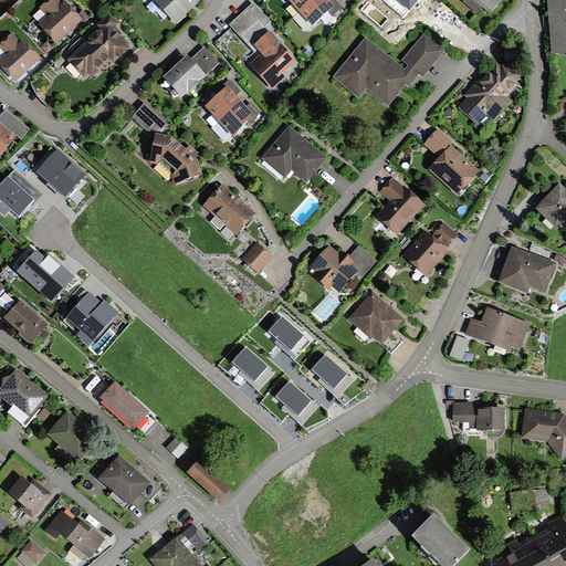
[(56,44),(82,21),(77,17),(62,0),(49,0),(41,8),(49,18),(40,25),(56,44)]
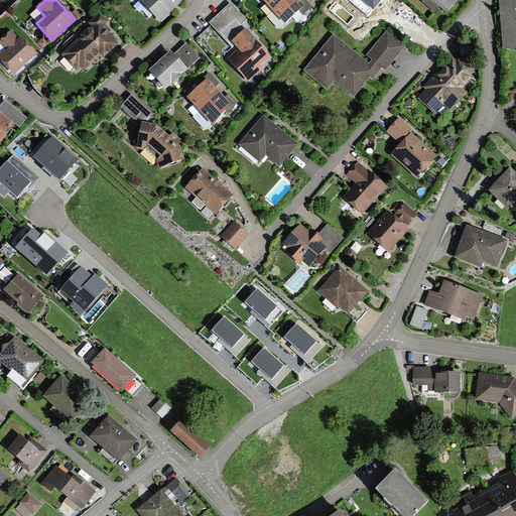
[(138,0),(159,23),(184,0),(138,0)]
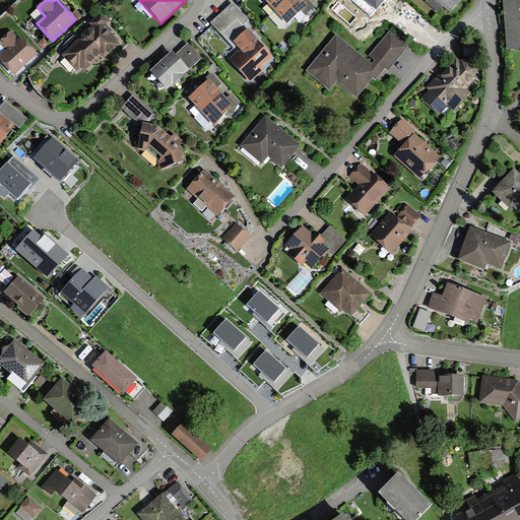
[(265,0),(276,11),(287,0),(265,0)]
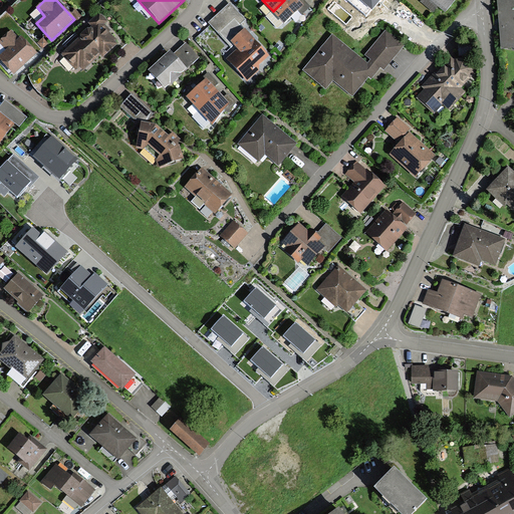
[(302,0),(300,2),(297,0),(284,0),(273,11),(284,24),(298,11),(302,15),(310,7),(303,0),(302,0)]
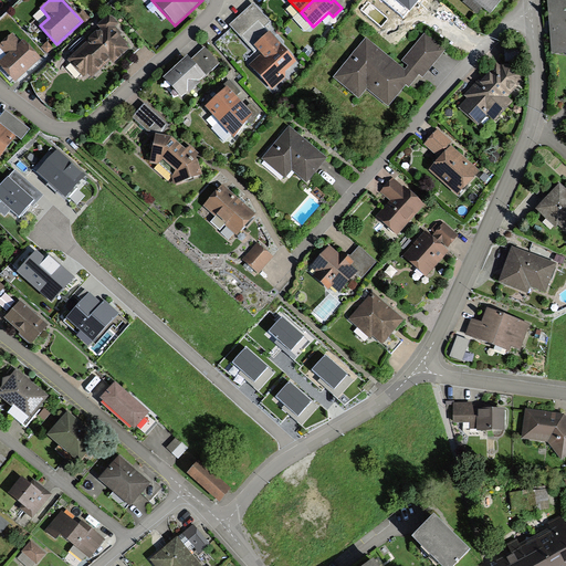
[(420,0),(388,0),(407,16),(420,0)]
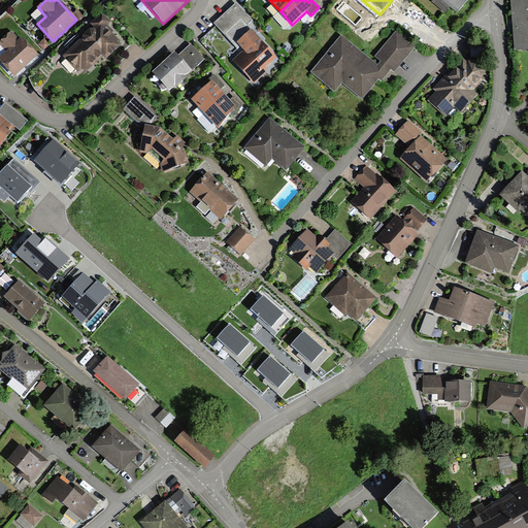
[(432,0),(431,2),(444,13),(450,7),(459,14),(470,0),(432,0)]
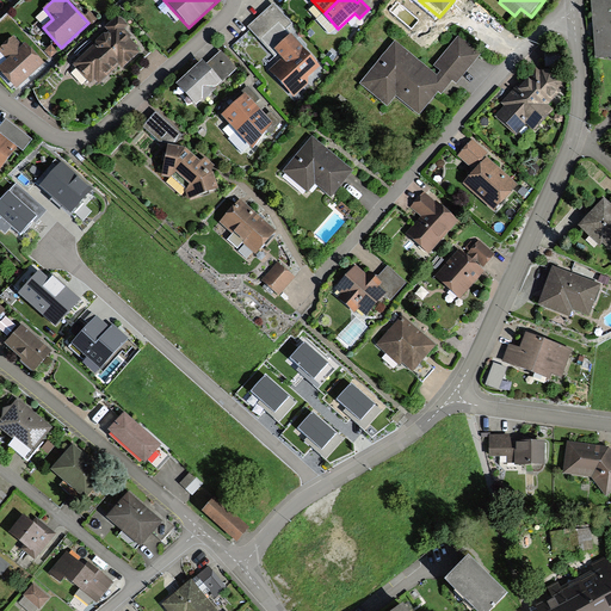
[(610,0),(592,0),(596,59),(610,56),(610,0)]
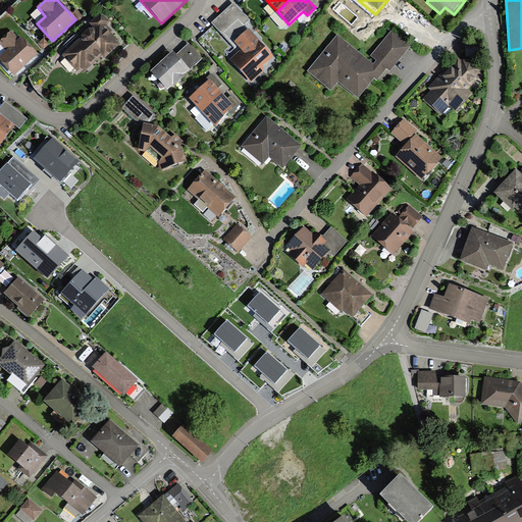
[(233,3),(212,23),(225,37),(227,36),(235,43),(248,31),(245,25),(250,20),(233,3)]
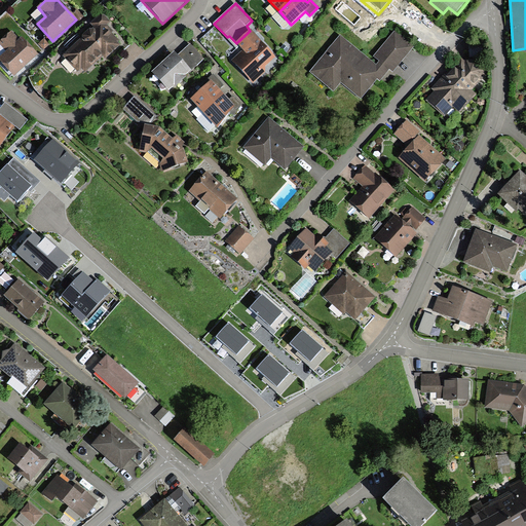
[(77,10),(72,15),(76,20),(78,23),(84,17),(77,10)]
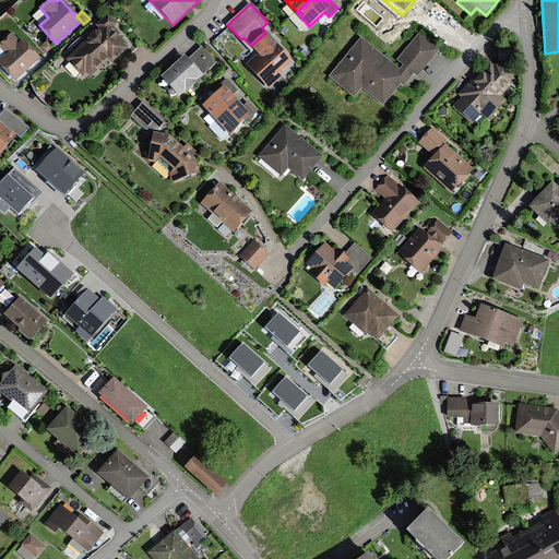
[(100,28),(67,60),(83,76),(86,73),(91,78),(109,59),(114,63),(131,46),(121,36),(122,34),(116,27),(119,24),(111,18),(106,18),(97,25),(100,28)]
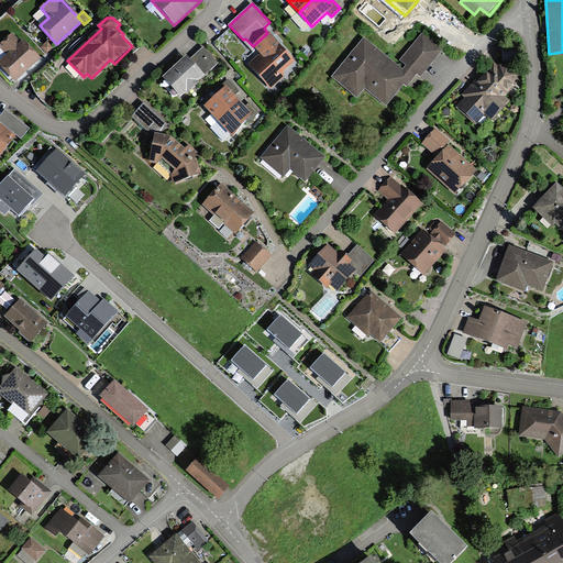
[(0,62),(0,65),(14,83),(41,59),(22,40),(20,42),(13,33),(0,44),(0,50),(7,57),(0,62)]
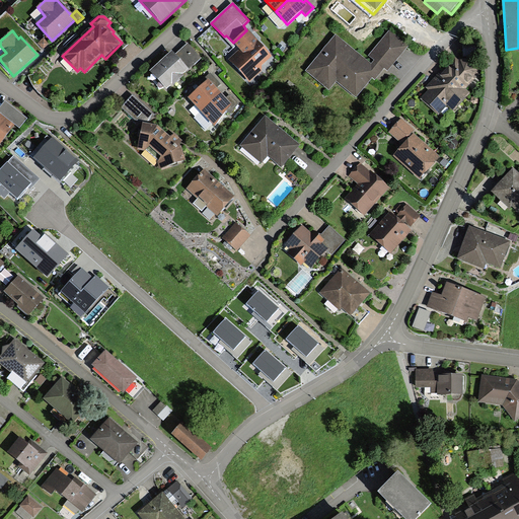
[(249,83),(262,72),(262,67),(272,58),(246,30),(233,43),(239,50),(228,60),(249,83)]
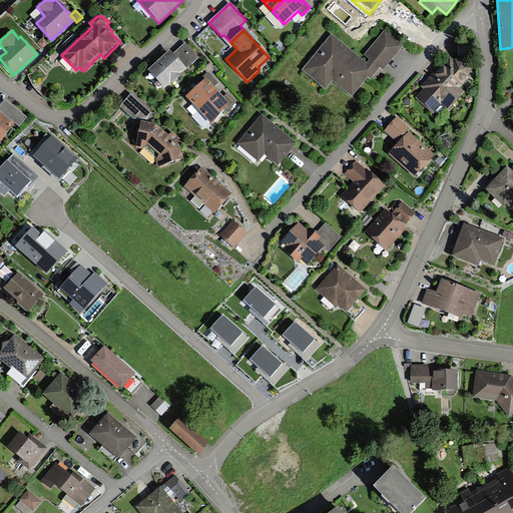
[(364,56),(370,60),(380,69),(383,71),(405,45),(385,30),(364,56)]
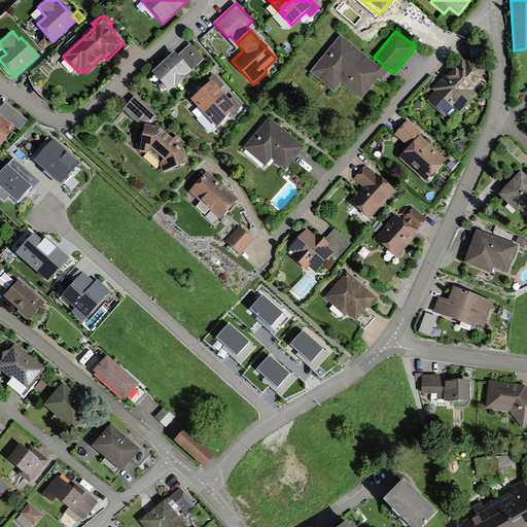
[(381,82),(390,71),(380,62),(376,66),(340,36),(310,73),(334,92),(341,83),(361,101),(378,80),(381,82)]
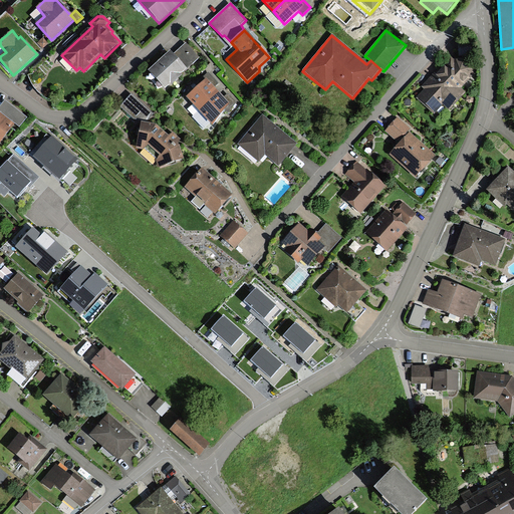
[(43,38),(37,43),(42,49),(48,44),(43,38)]
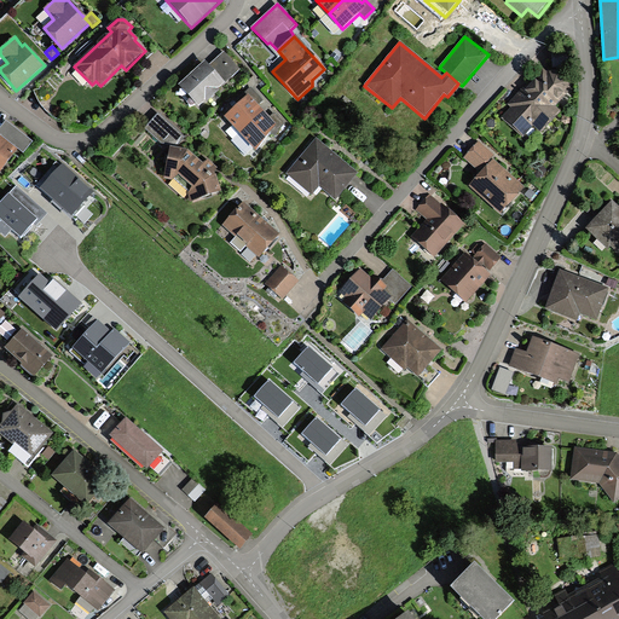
[(206,64),(180,86),(198,106),(206,100),(208,103),(219,92),(218,91),(239,71),(224,53),(208,67),(206,64)]
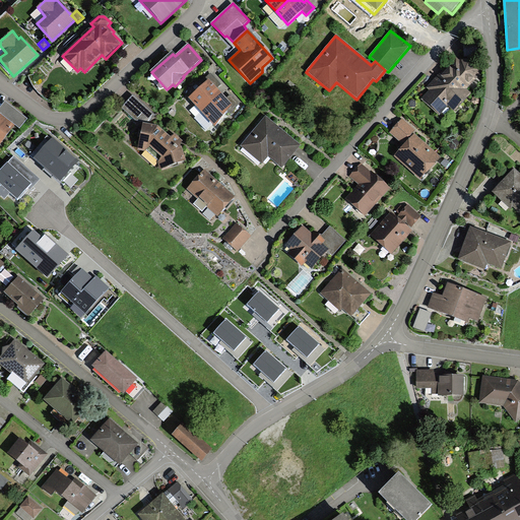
[(430,90),(421,100),(441,116),(449,106),(455,112),(470,94),(466,90),(478,77),(478,68),(469,59),(460,61),(455,57),(428,88),(430,90)]
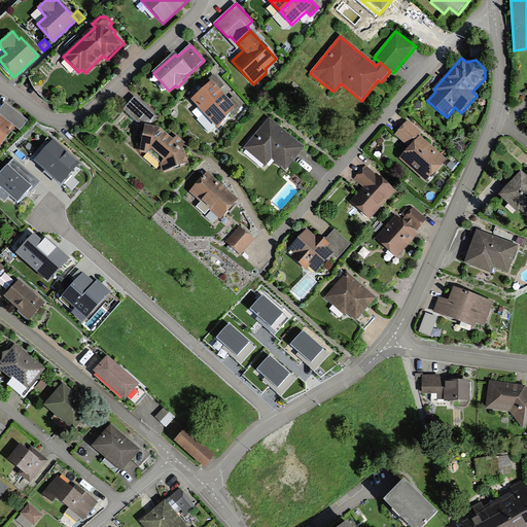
[(191,101),(205,114),(224,96),(211,81),(191,101)]
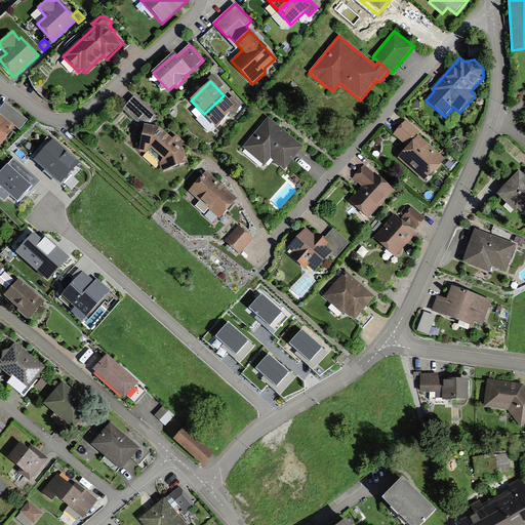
[(229,101),(224,95),(204,114),(216,129),(230,113),(233,116),(240,106),(233,96),(229,101)]
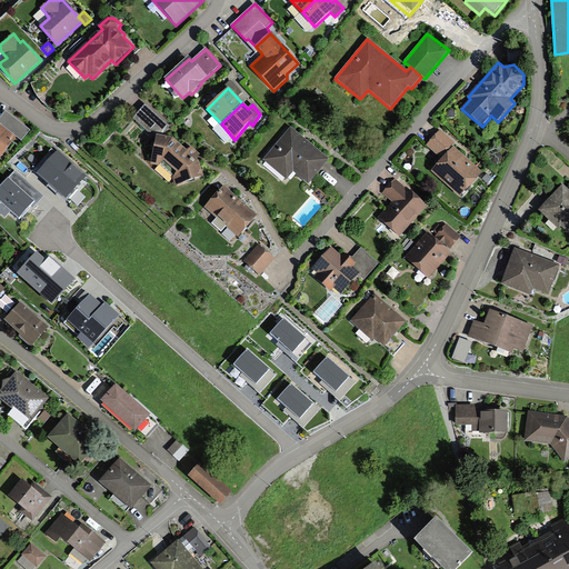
[(169,127),(146,106),(135,118),(149,131),(163,132),(169,127)]
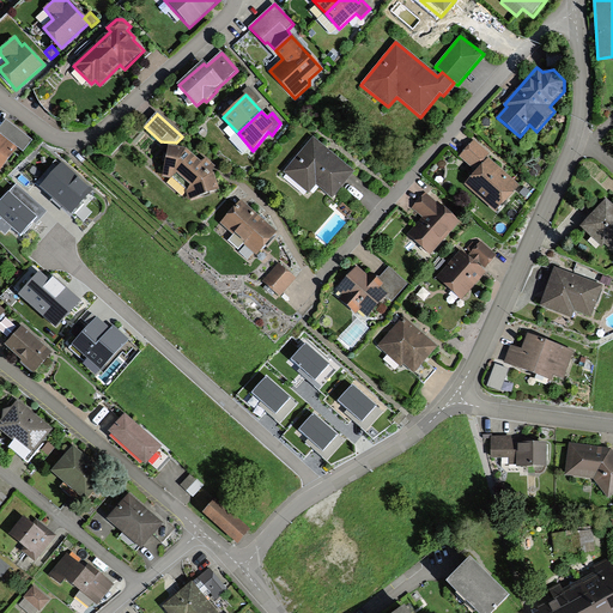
[(0,170),(17,149),(23,152),(32,140),(6,121),(0,129),(0,170)]
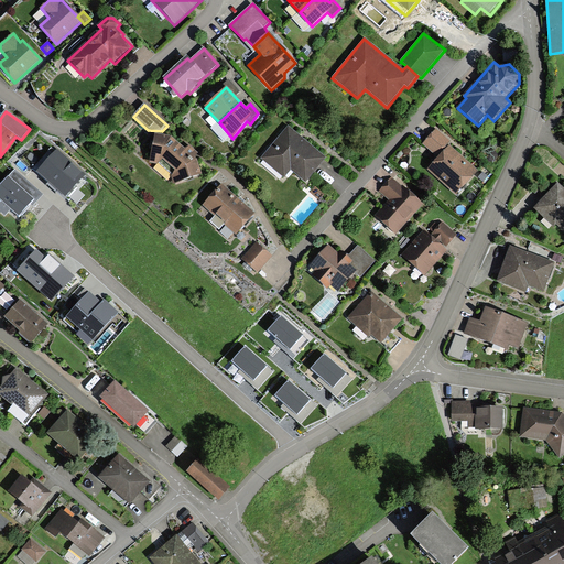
[(327,160),(288,126),(261,158),(285,177),(291,170),(307,184),(327,160)]
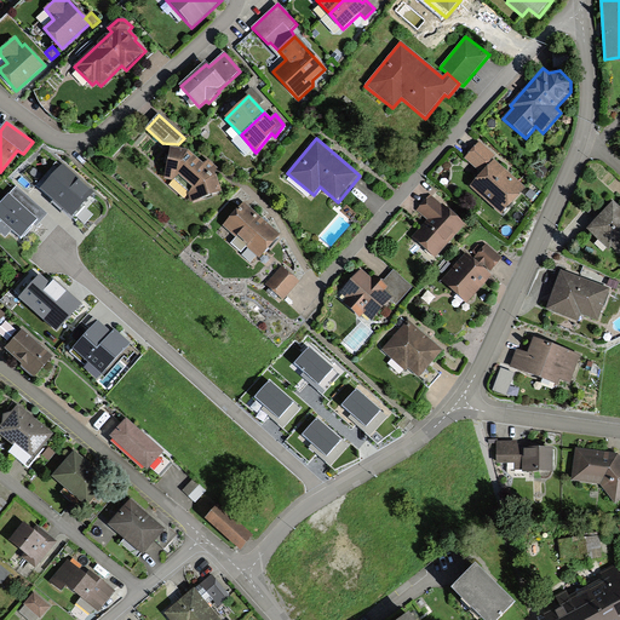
[(465,160),(481,173),(493,160),(495,158),(480,143),(465,160)]
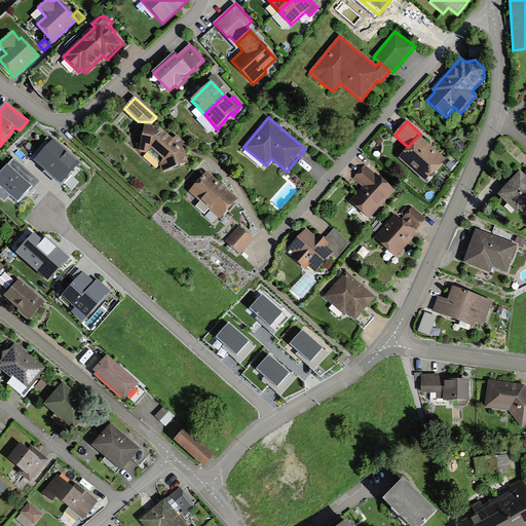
[(173,141),(159,127),(144,125),(140,152),(147,154),(148,152),(160,164),(159,165),(162,173),(188,163),(184,150),(182,148),(185,144),(177,137),(173,141)]
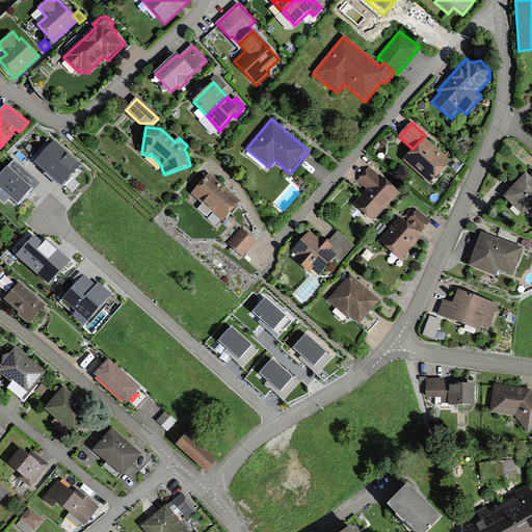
[(451,162),(423,137),(413,149),(402,161),(430,185),(451,162)]
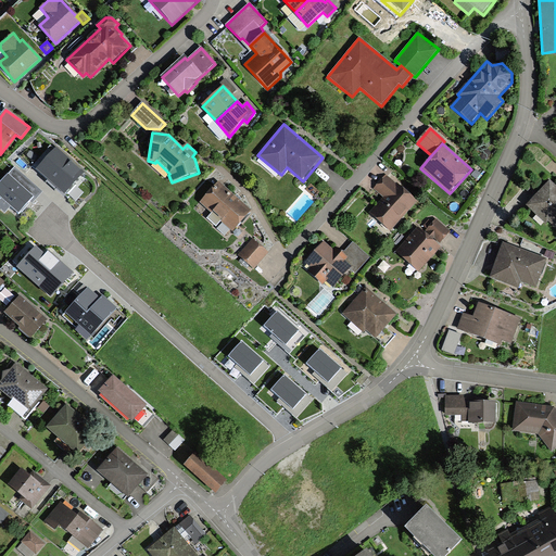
[(85,174),(57,148),(37,168),(65,194),(85,174)]
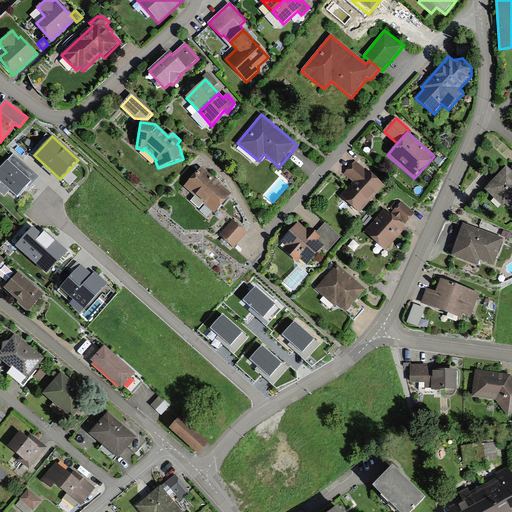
[(36,174),(13,154),(0,169),(0,192),(5,196),(10,191),(16,197),(36,174)]
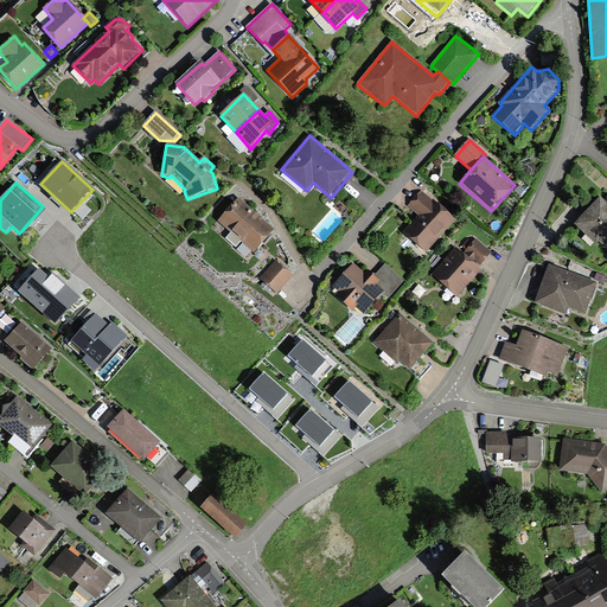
[(402,232),(427,254),(458,219),(421,189),(407,205),(417,216),(402,232)]
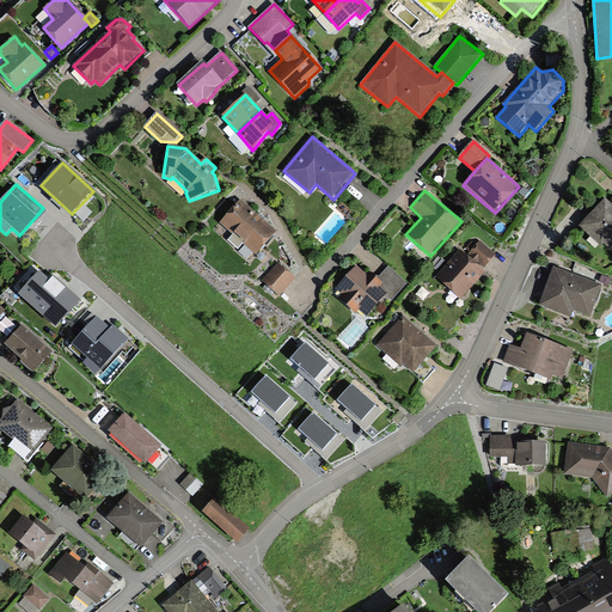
[(611,254),(611,204),(605,199),(580,225),(611,254)]
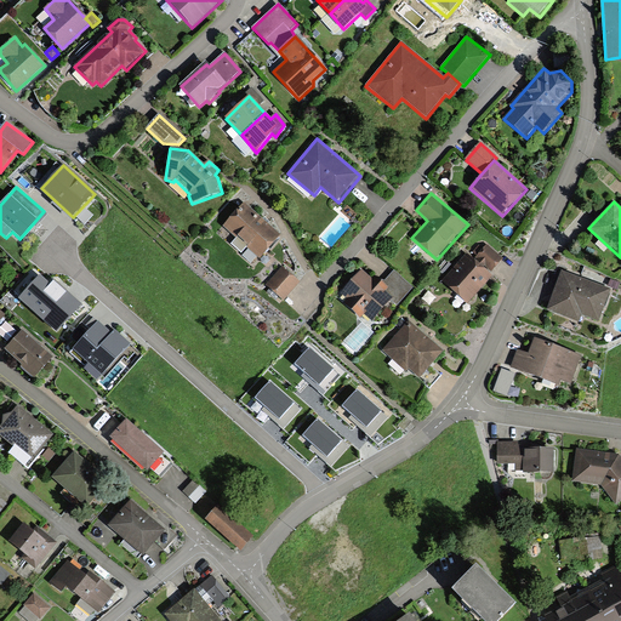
[(281,238),(244,204),(223,227),(237,238),(231,244),(240,254),(246,248),(261,261),(281,238)]
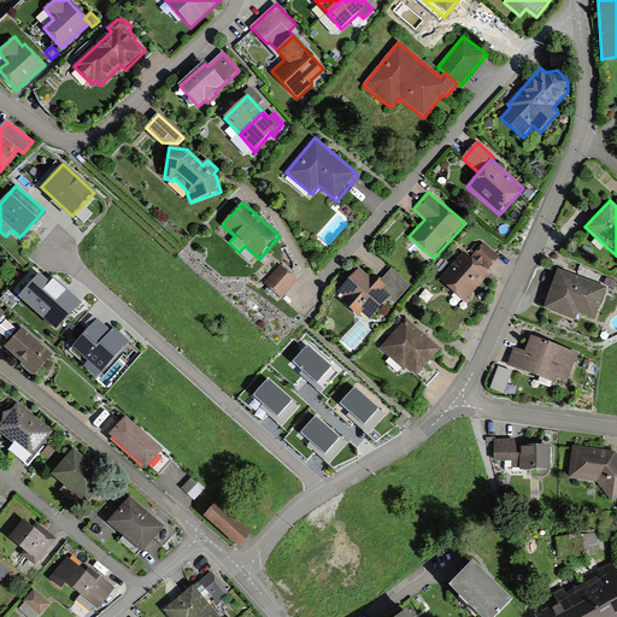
[(477,245),(468,256),(487,272),(501,257),(485,242),(480,248),(477,245)]
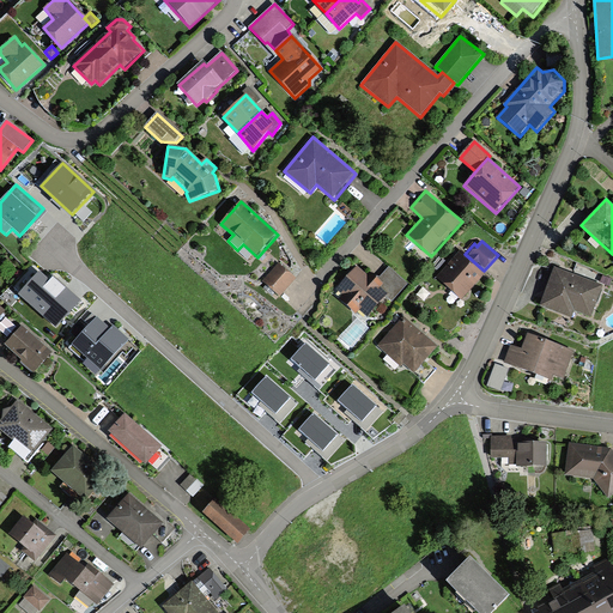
[(486,273),(484,271),(465,254),(462,252),(437,279),(462,301),(486,273)]
